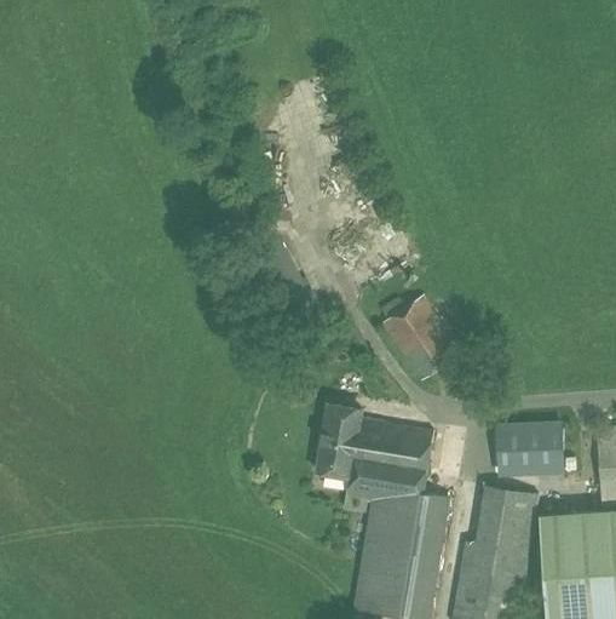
[(347,130),(332,131),(333,161),(349,160),(347,130)]
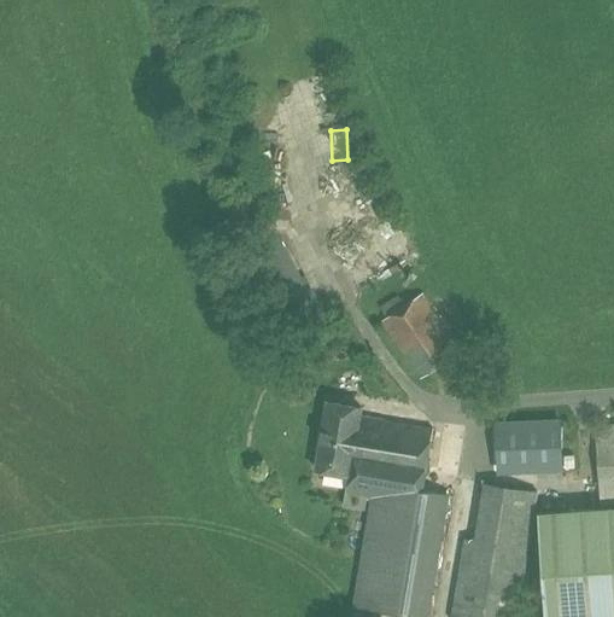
[(420,380),(460,353),(420,295),(379,322),(420,380)]
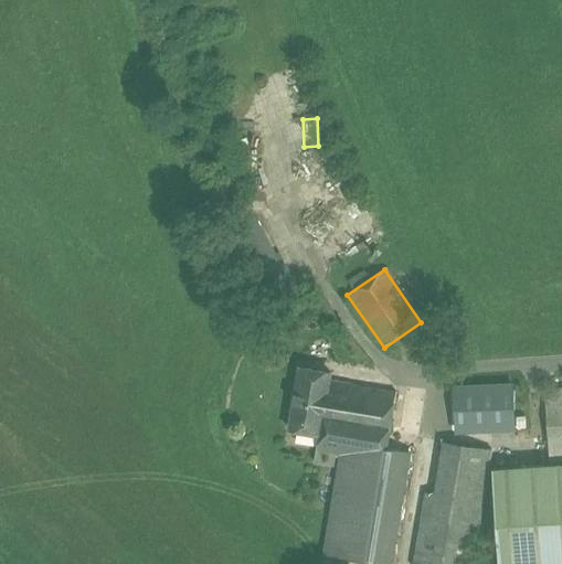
[(359,384),(360,368),(338,368),(338,383),(359,384)]
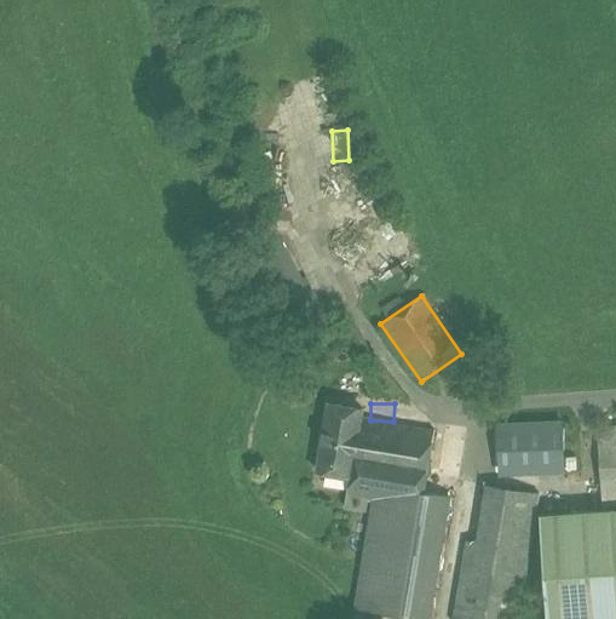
[(361,411),(326,405),(315,473),(347,477),(341,510),(362,514),(366,498),(370,499),(421,494),(432,431),(360,419),(361,411)]
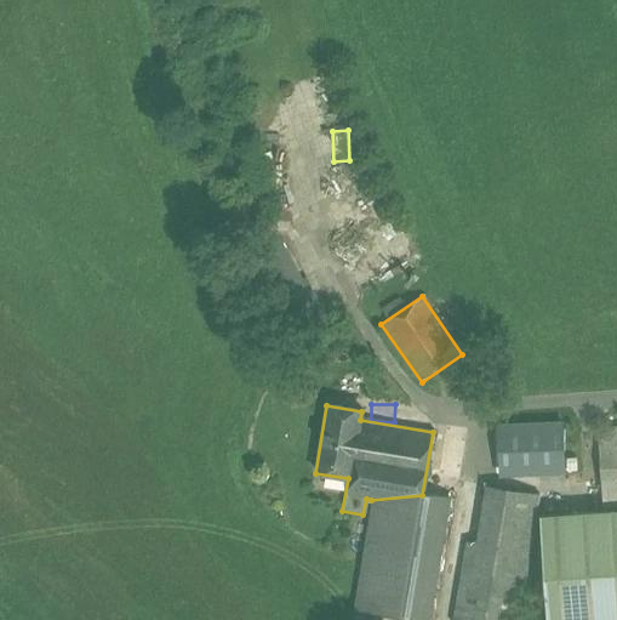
[(507,422),(508,437),(525,436),(525,421),(507,422)]
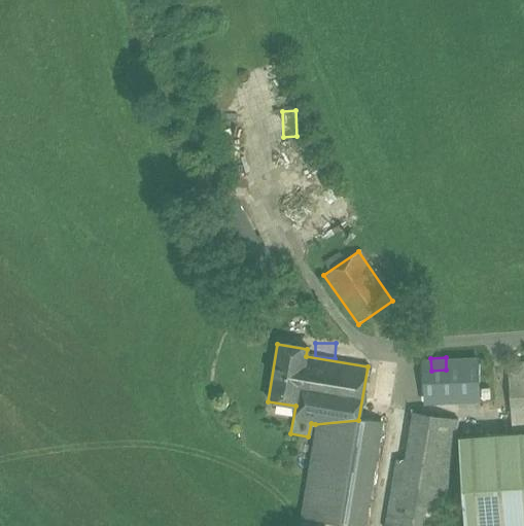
[(523,428),(523,362),(507,364),(511,430),(523,428)]
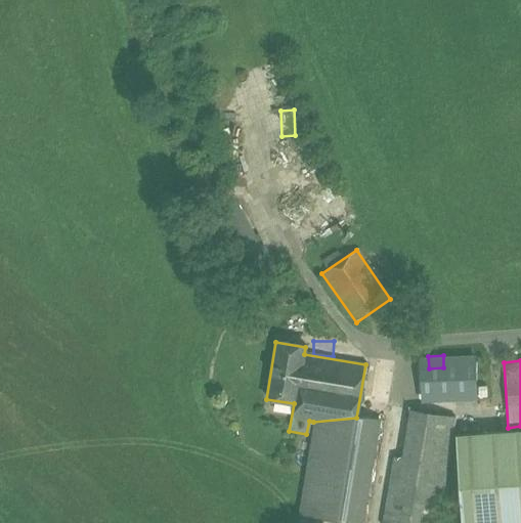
[(435,522),(453,418),(409,409),(401,459),(392,456),(381,522),(435,522)]
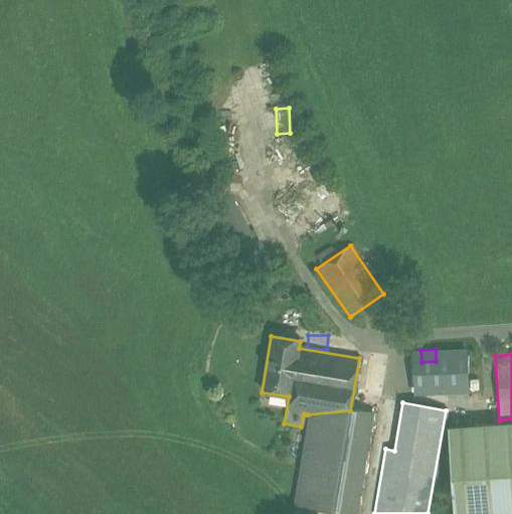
[(350,410),(308,414),(293,505),(345,513),(354,513),(372,413),(350,410)]
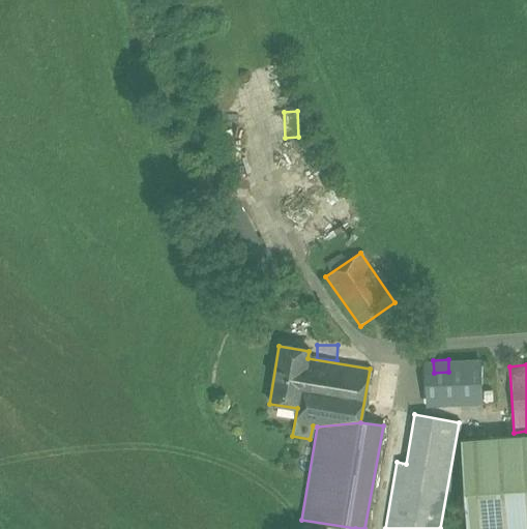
[(526,528),(526,436),(460,441),(465,528),(526,528)]
